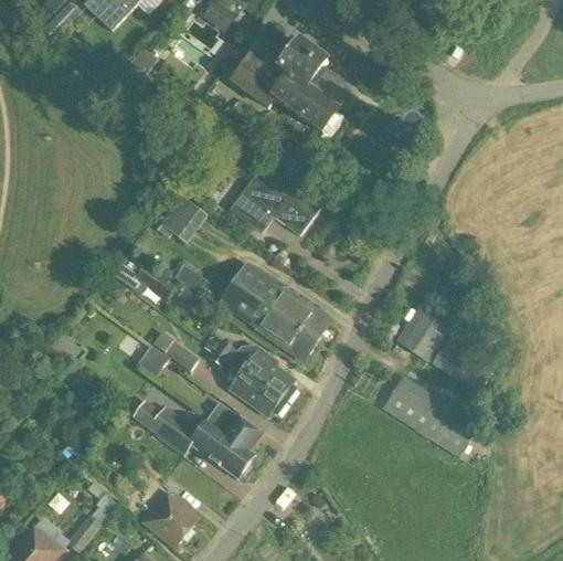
[(0,17),(16,11),(12,0),(0,3),(0,17)]
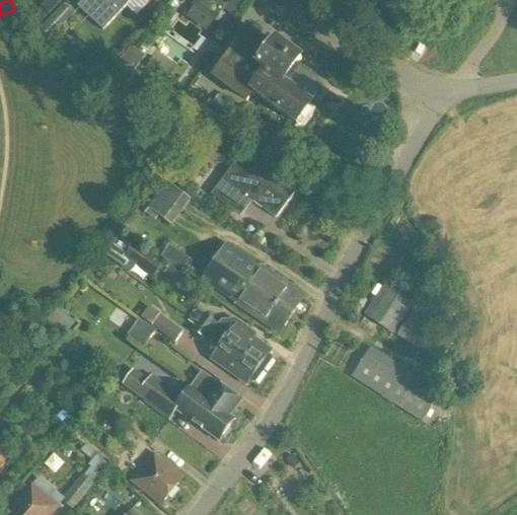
[(43,0),(40,3),(48,10),(57,0),(43,0)]
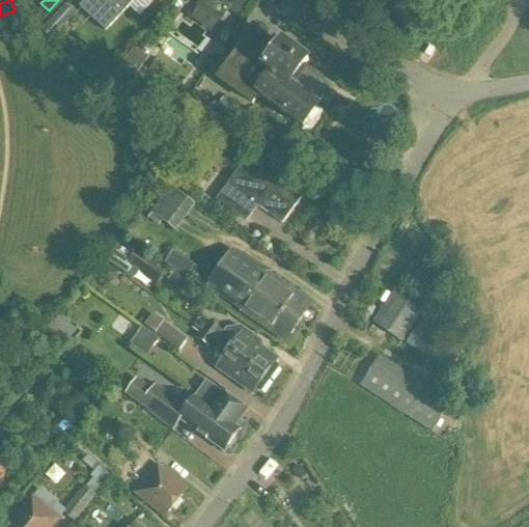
[(80,0),(78,2),(103,26),(128,0),(80,0)]
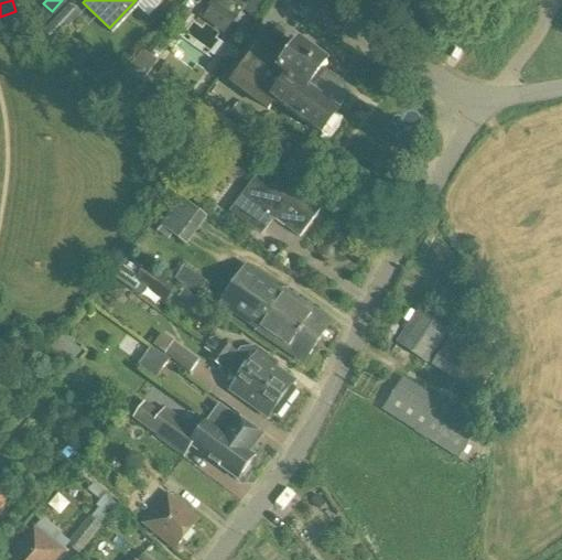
[(66,3),(42,28),(52,38),(76,12),(66,3)]
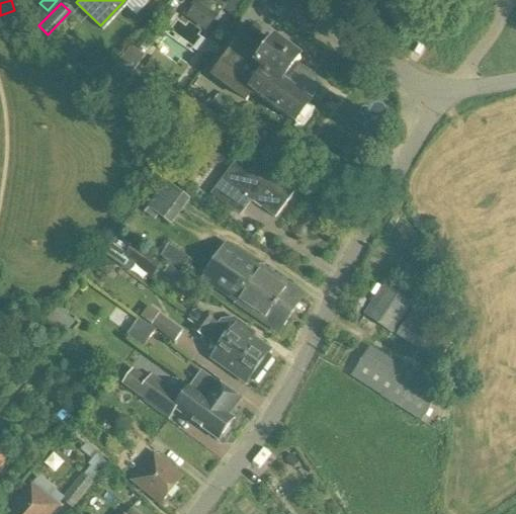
[(314,91),(317,79),(296,64),(303,56),(276,36),(276,37),(270,33),(258,50),(239,35),(209,74),(246,101),(253,90),(295,121),(310,101),(308,100),(314,91)]
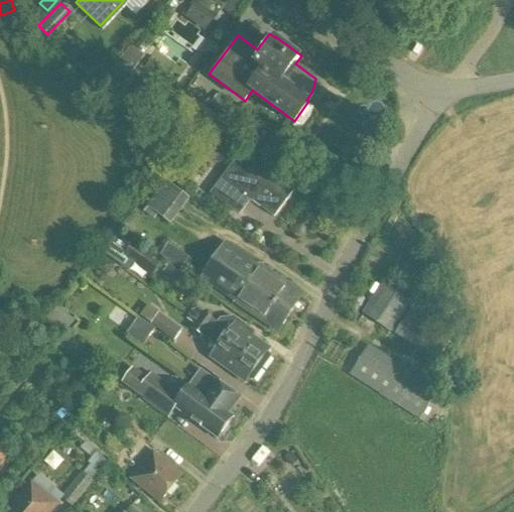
[(139,73),(159,88),(168,75),(149,60),(139,73)]
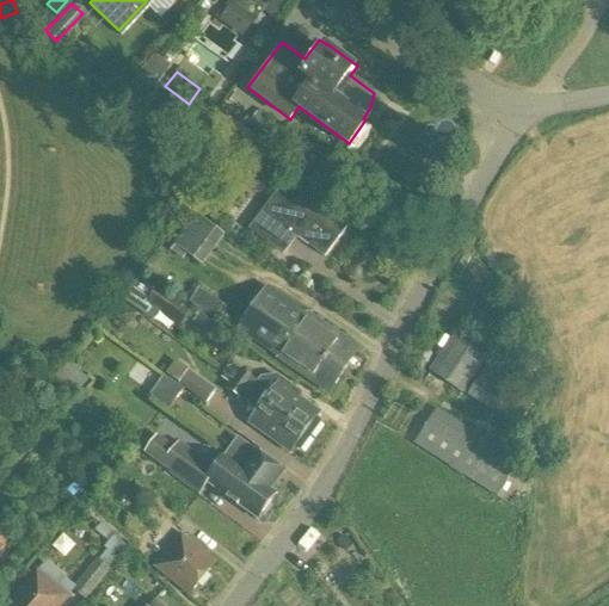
[(278,127),(256,109),(246,121),(270,138),(278,127)]
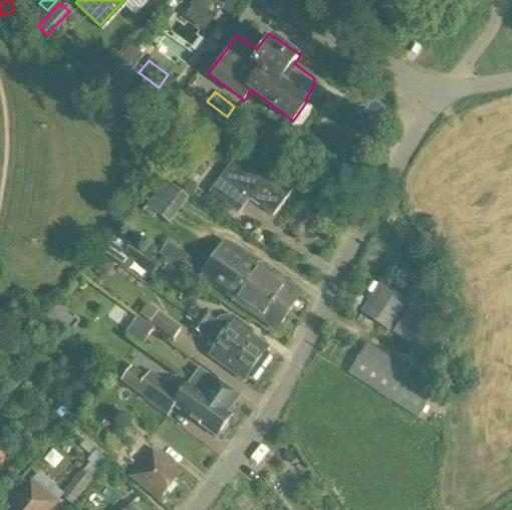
[(208,189),(231,206),(243,191),(272,212),(292,185),(239,147),(208,189)]
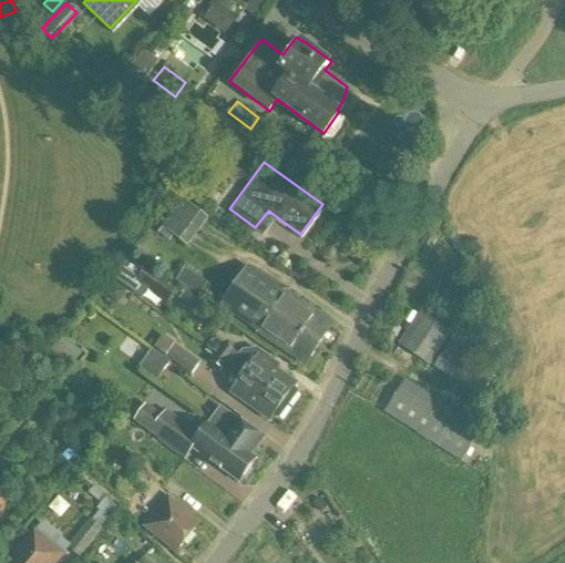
[(178,193),(157,221),(185,243),(206,215),(178,193)]
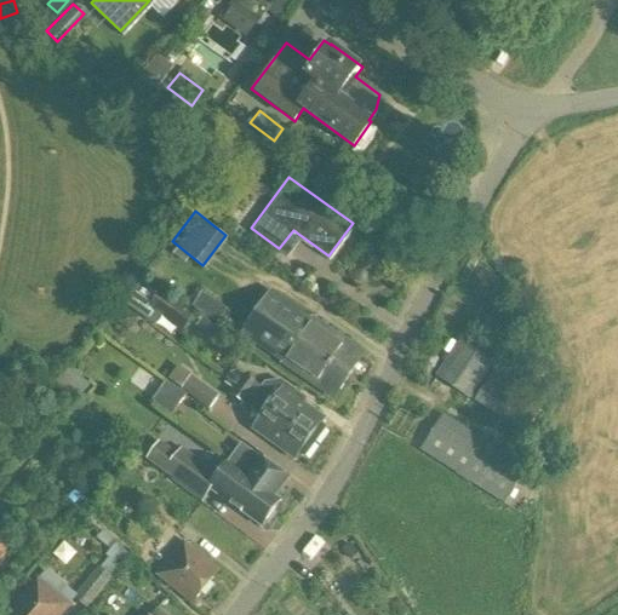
[(158,311),(182,328),(194,310),(159,287),(142,275),(122,299),(139,312),(152,321),(158,311)]
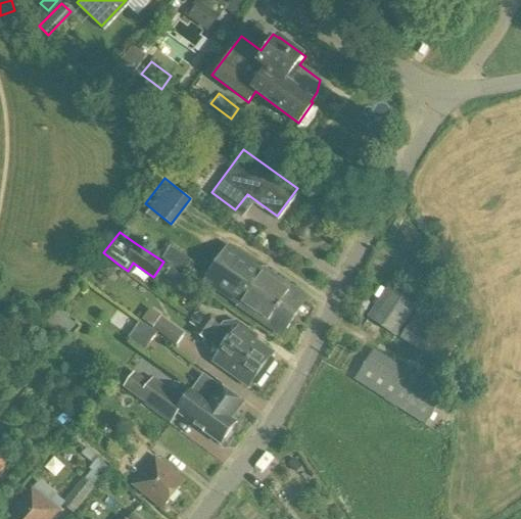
[(259,265),(226,242),(201,278),(236,301),(235,303),(253,317),(255,313),(281,330),(303,297),(292,289),(293,286),(261,264),(259,265)]
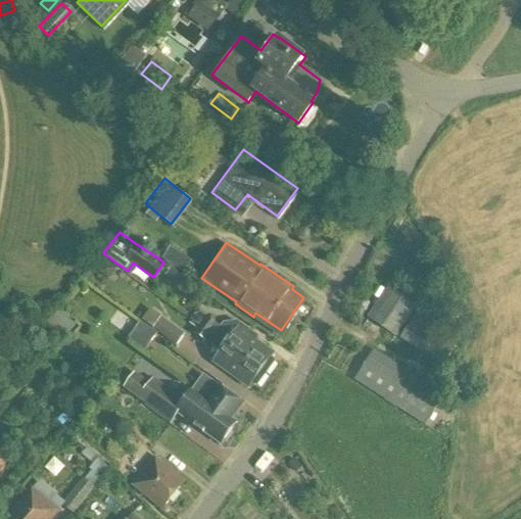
[(103,260),(97,270),(106,277),(113,267),(103,260)]
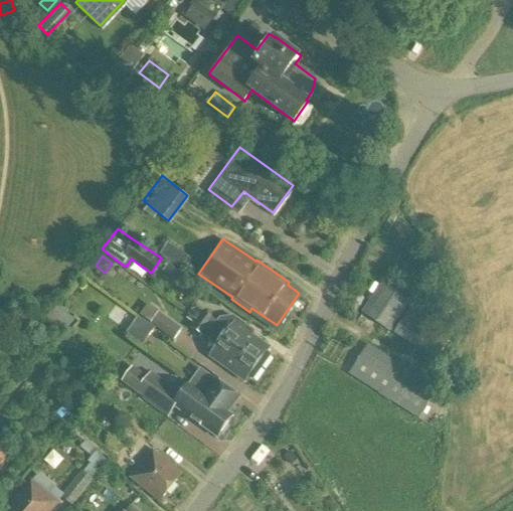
[(161,269),(179,283),(185,275),(166,261),(161,269)]
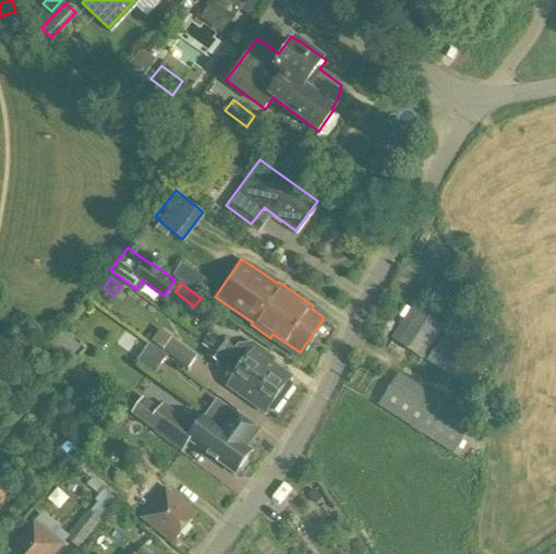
[(412,304),(391,336),(421,356),(442,323),(412,304)]
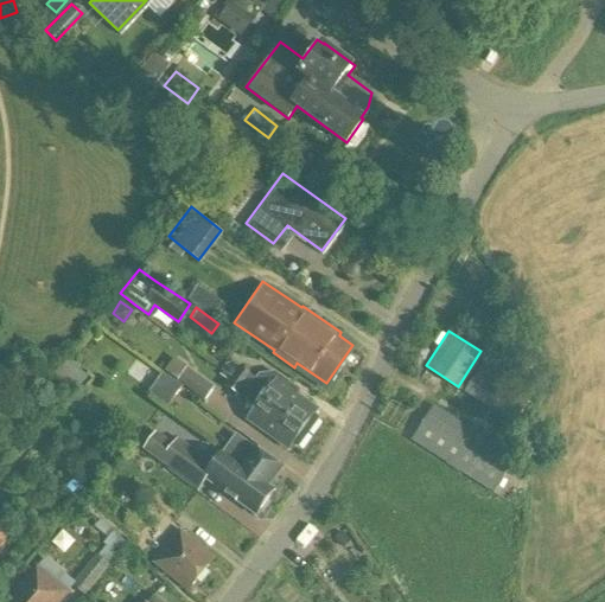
[(169,354),(183,363),(191,348),(177,340),(169,354)]
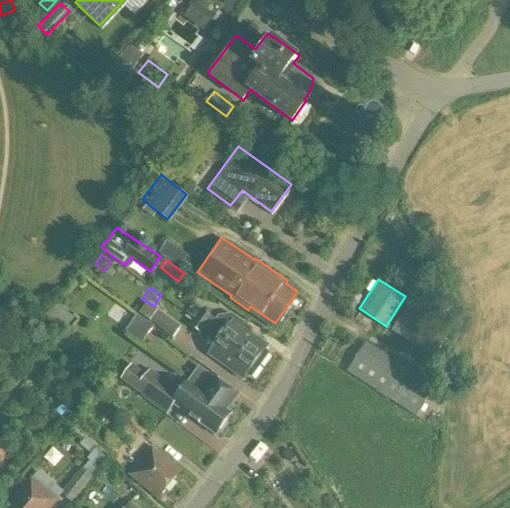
[(407,296),(396,320),(429,335),(440,311),(407,296)]
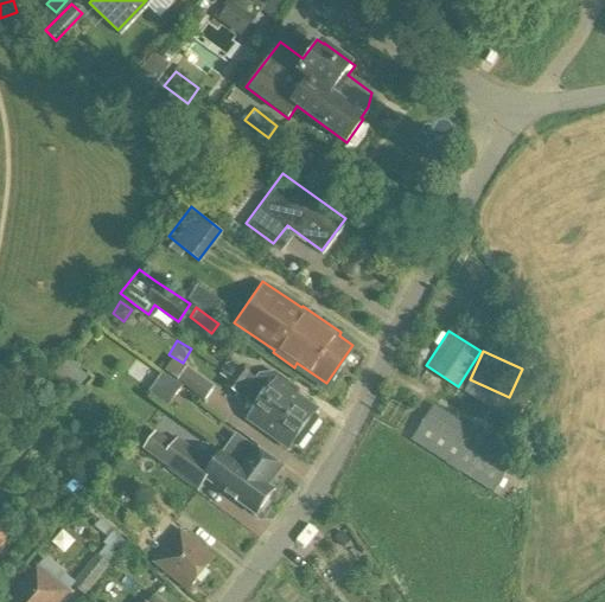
[(230,375),(237,364),(231,360),(224,362),(221,367),(230,375)]
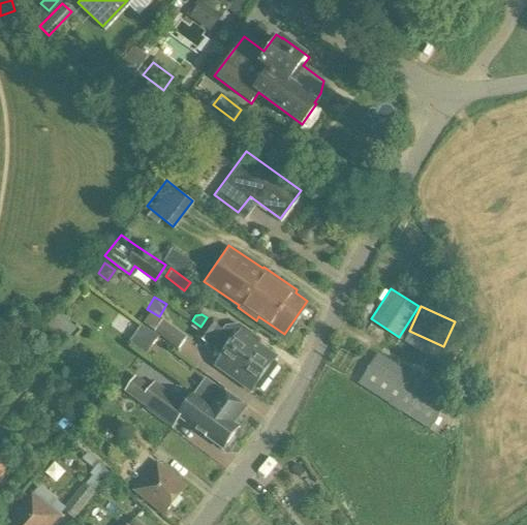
[(161,317),(152,329),(176,346),(184,335),(161,317)]
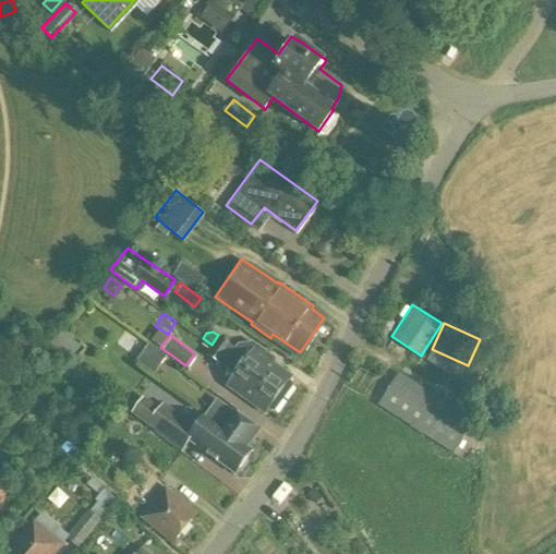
[(218,335),(212,345),(222,352),(230,358),(283,395),(291,384),(290,381),(287,378),(289,374),(272,362),(272,357),(273,356),(251,340),(237,342),(233,346),(218,335)]
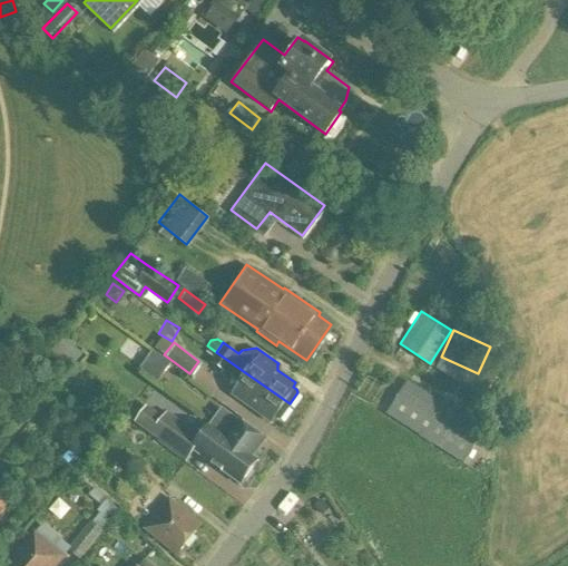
[(169,360),(150,347),(137,366),(156,379),(169,360)]
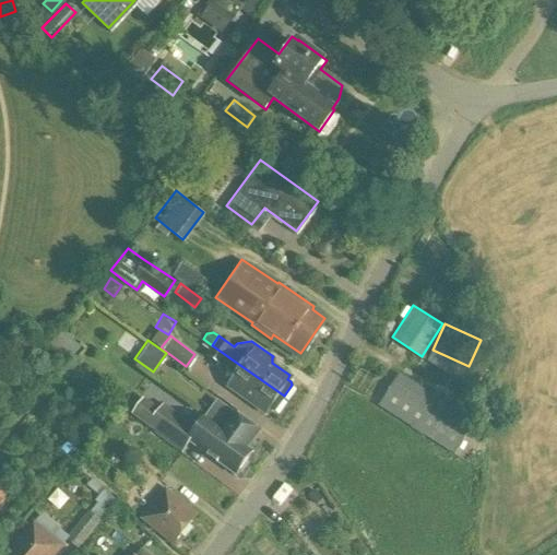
[(223,353),(212,345),(206,353),(216,361),(222,354),(223,353)]
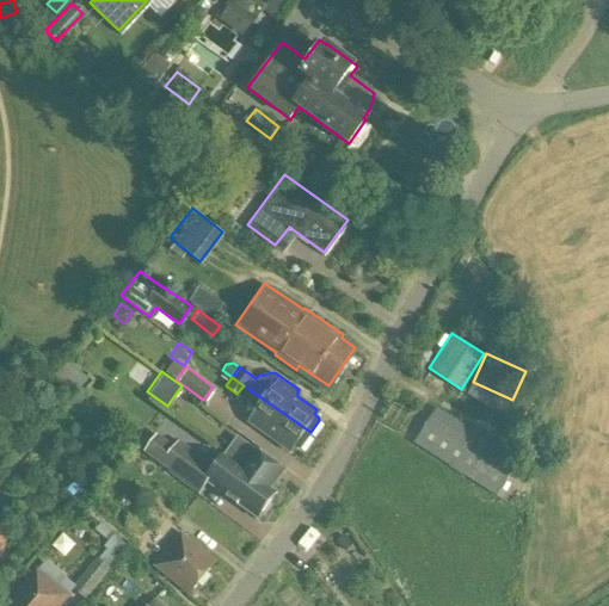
[(300,447),(311,432),(252,391),(245,401),(256,408),(248,419),(289,449),(291,444),(295,447),(300,447)]
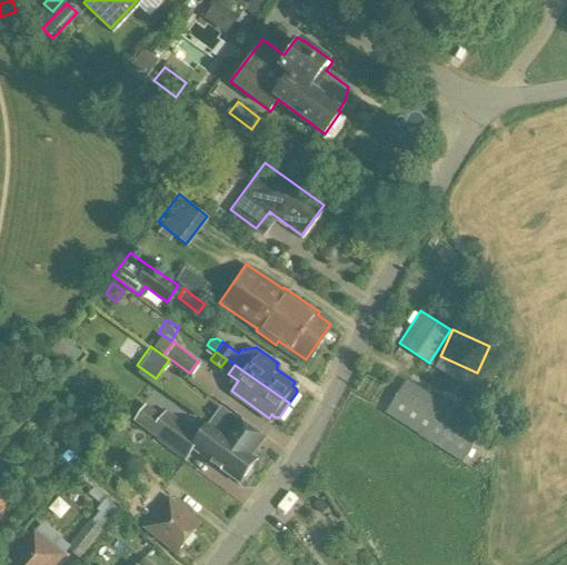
[(481,427),(406,378),(386,412),(460,459),(481,427)]
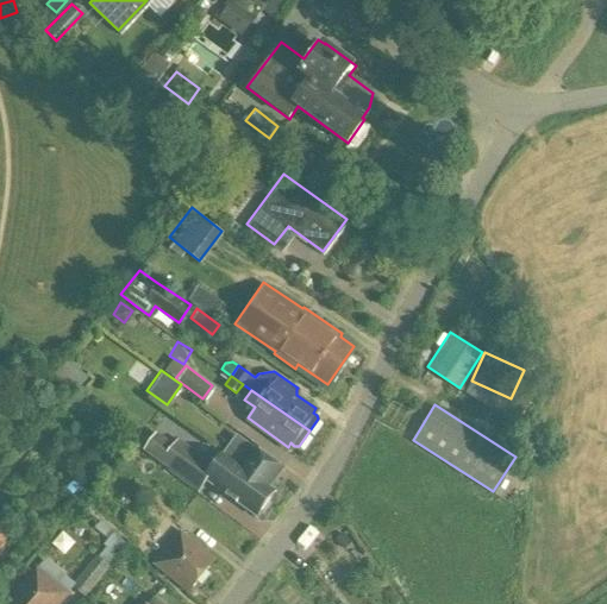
[(196,488),(205,477),(225,492),(226,490),(236,497),(235,499),(255,514),(273,489),(268,485),(232,459),(223,452),(221,453),(219,452),(206,470),(176,447),(157,434),(146,447),(196,488)]
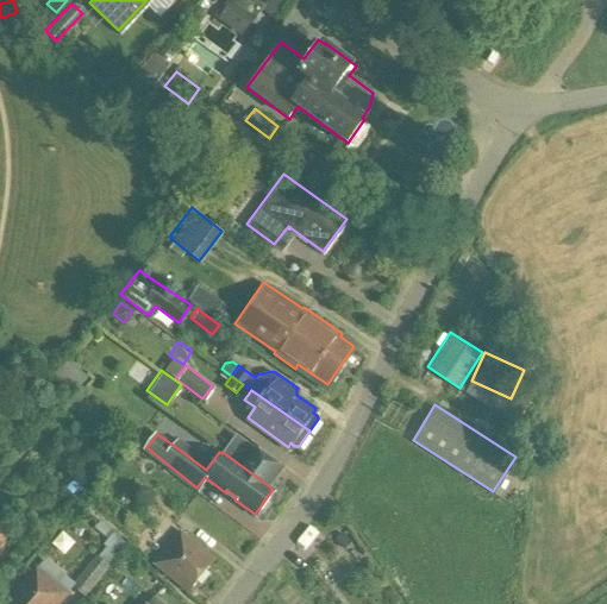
[(242,446),(232,459),(268,485),(281,467),(252,447),(249,452),(242,446)]
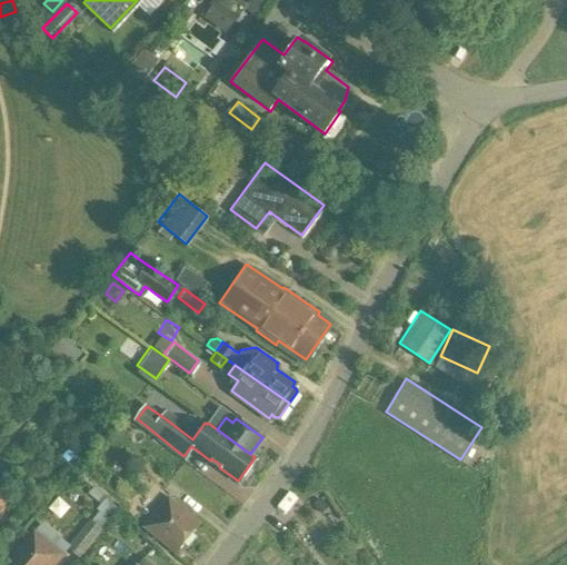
[(198,521),(167,495),(142,524),(175,549),(198,521)]
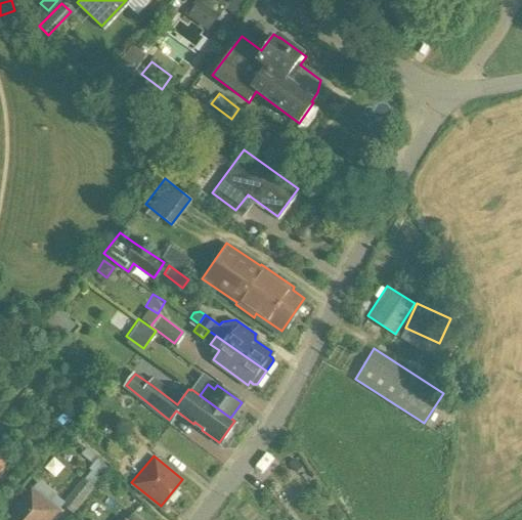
[(81,477),(60,503),(71,511),(92,485),(81,477)]
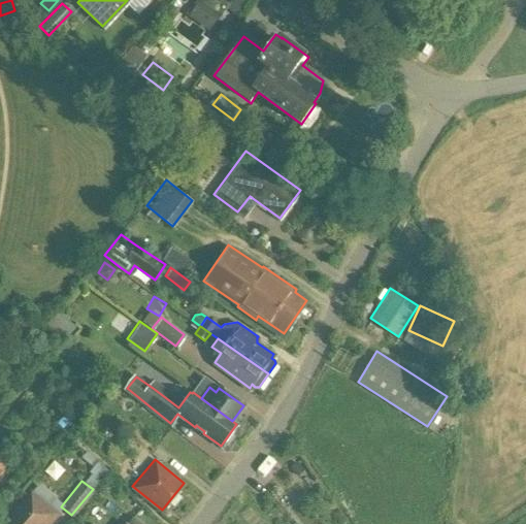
[(47,523),(58,512),(30,489),(5,518),(11,523),(47,523)]
